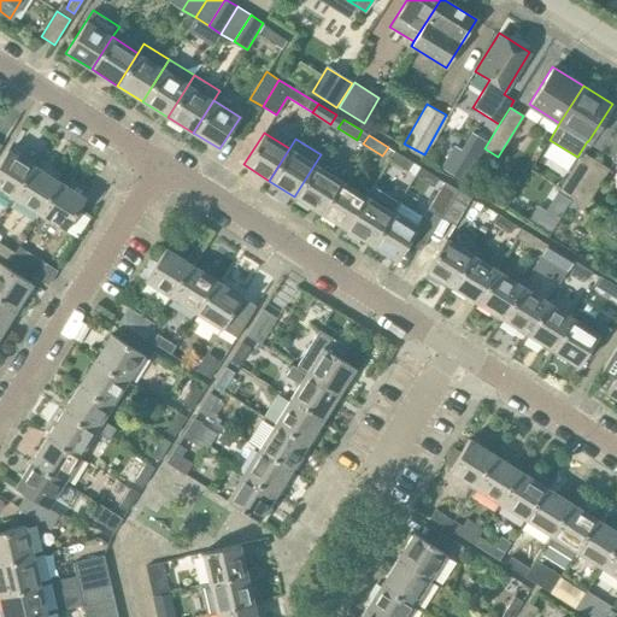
[(463,181),(475,160),(456,148),(442,168),(463,181)]
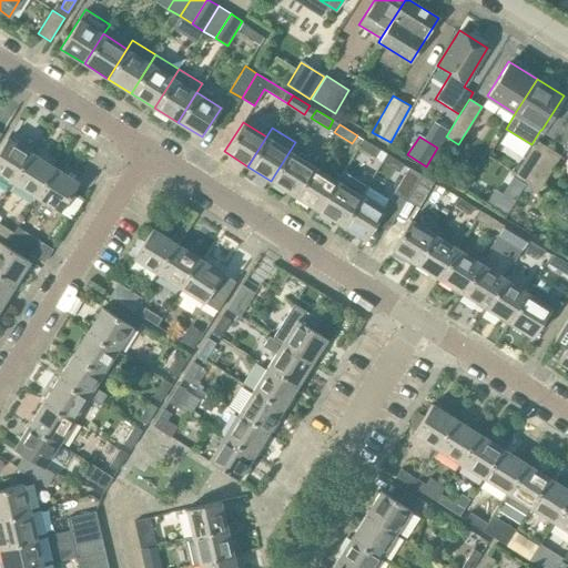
[(31,152),(7,138),(0,149),(0,176),(10,184),(10,185),(12,182),(31,152)]
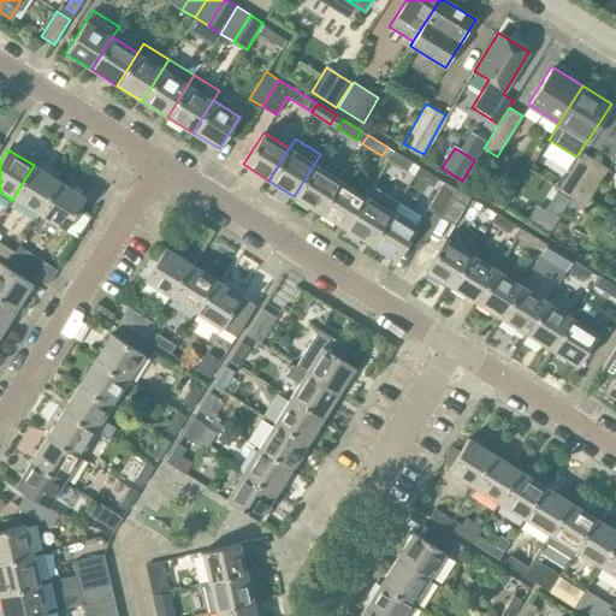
[(388,159),(407,171),(413,163),(394,150),(388,159)]
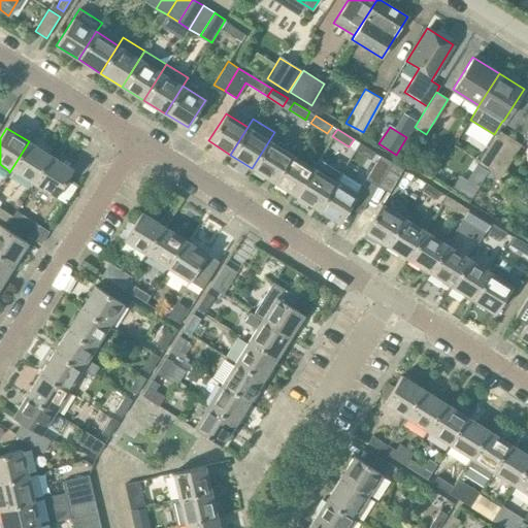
[(488,172),(509,137),(498,130),(475,165),(488,172)]
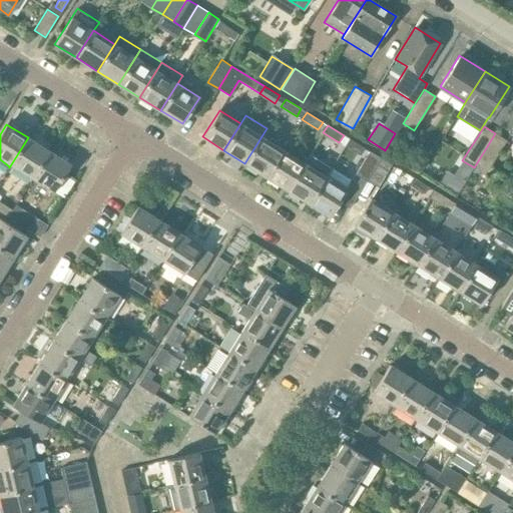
[(495,133),(474,167),(485,174),(506,140),(495,133)]
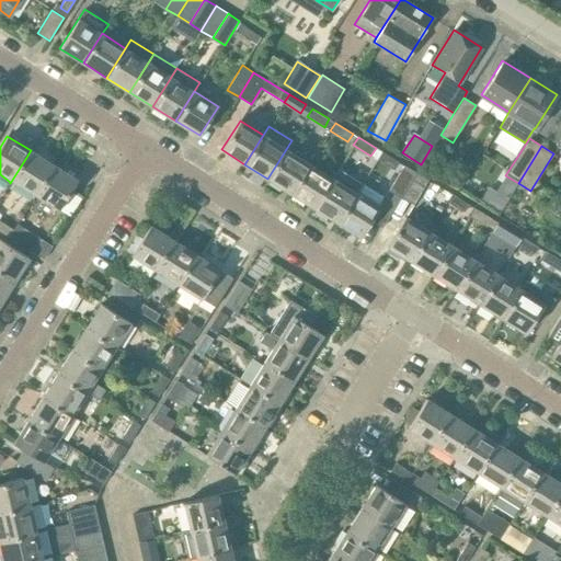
[(309,163),(286,149),(267,179),(290,193),(309,163)]
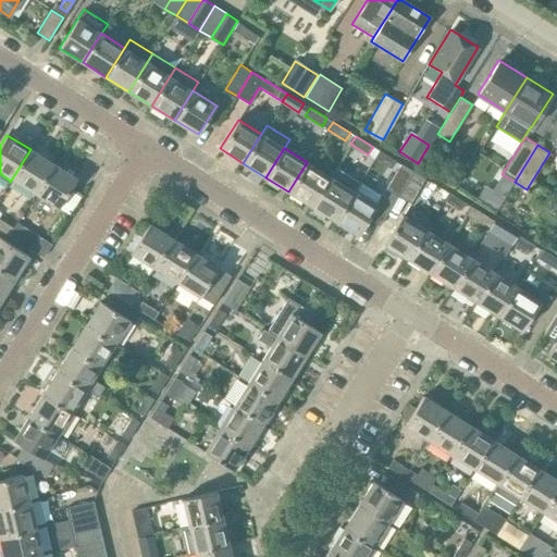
[(12,178),(36,194),(53,164),(31,149),(12,178)]
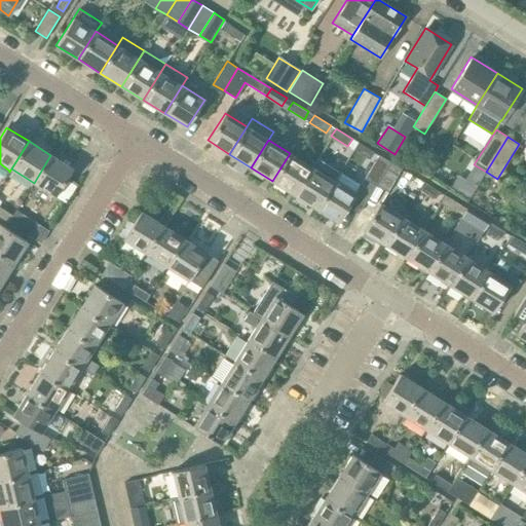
[(353,149),(369,159),(374,152),(358,142),(353,149)]
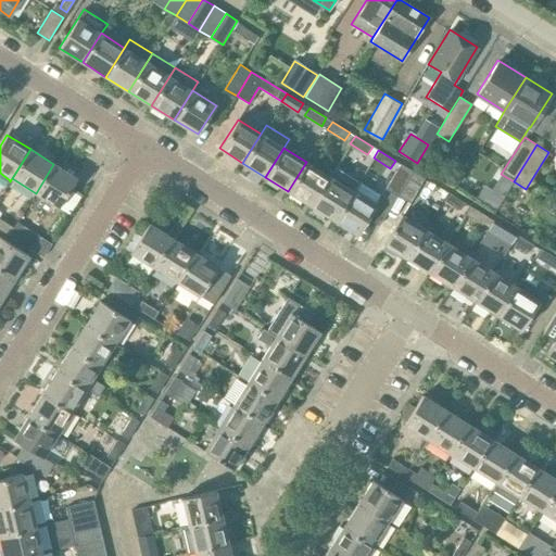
[(329,176),(306,162),(288,191),(311,205),(329,176)]
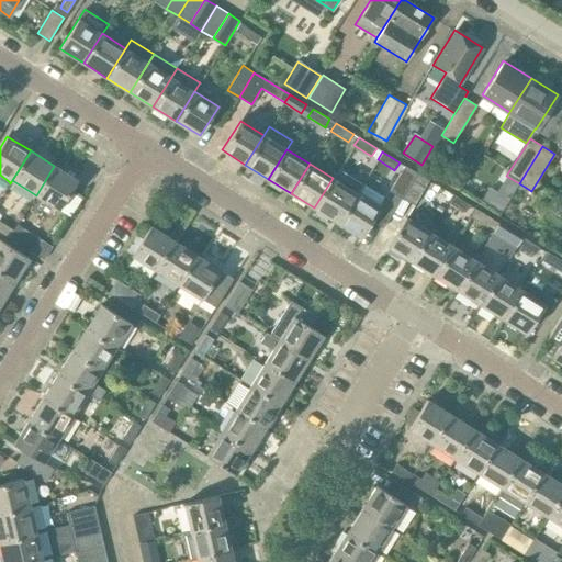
[(54,166),(36,195),(59,210),(78,180),(54,166)]
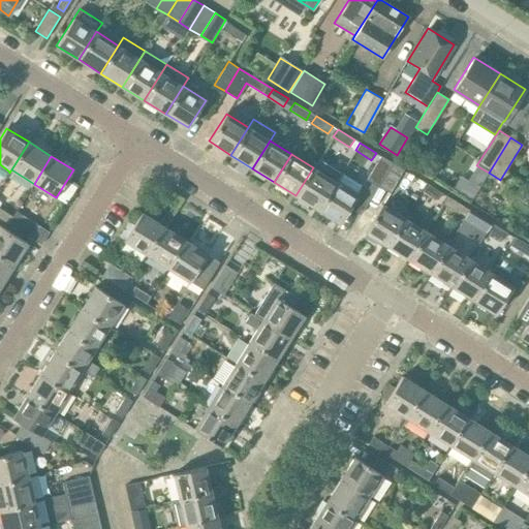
[(360,215),(378,186),(392,163),(381,156),(367,179),(368,179),(363,187),(358,195),(349,209),(360,215)]
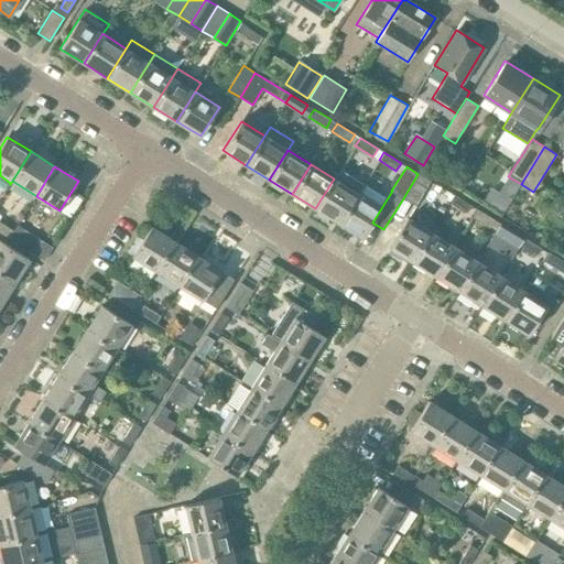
[(315,208),(339,224),(364,185),(340,170),(334,179),(315,208)]
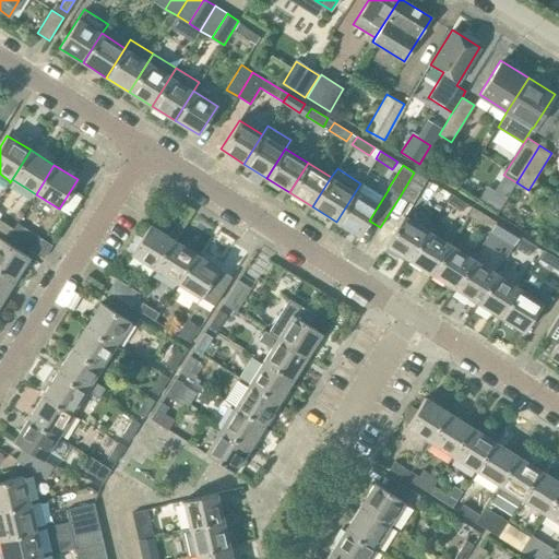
[(414,173),(400,197),(412,203),(426,179),(414,173)]
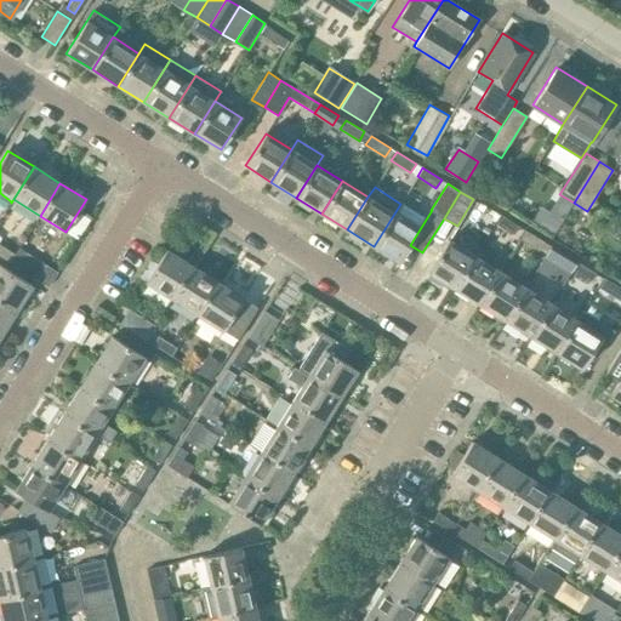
[(400,204),(374,246),(399,262),(410,245),(426,220),(400,204)]
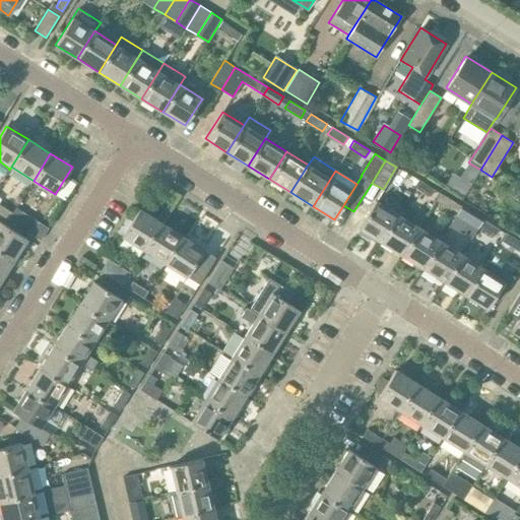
[(434,190),(417,181),(413,187),(429,197),(434,190)]
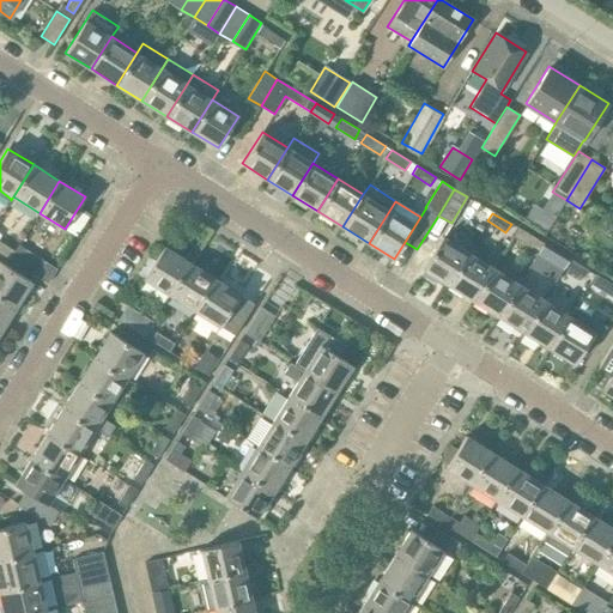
[(513,236),(532,248),(536,240),(519,229),(513,236)]
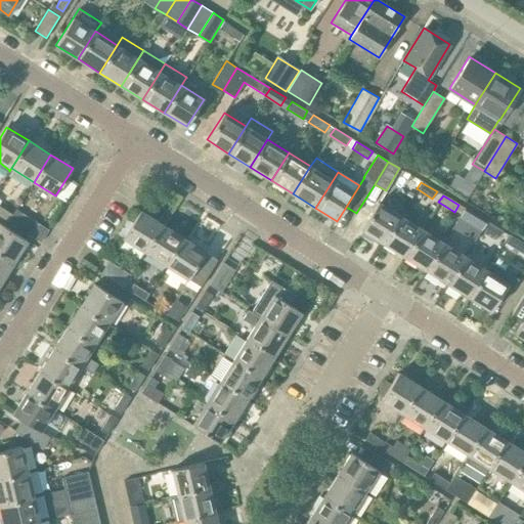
[(383,243),(400,216),(378,202),(360,229),(383,243)]
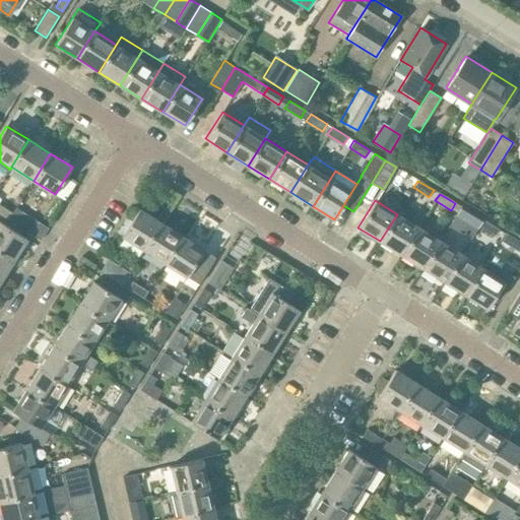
[(0,214),(8,220),(12,213),(0,205),(0,214)]
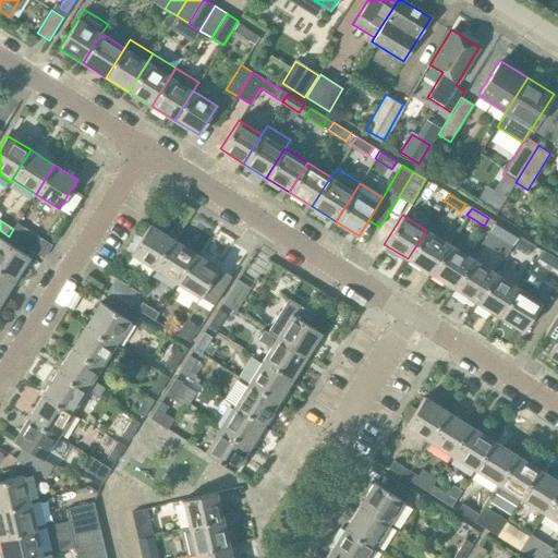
[(490,229),(507,239),(511,232),(495,222),(490,229)]
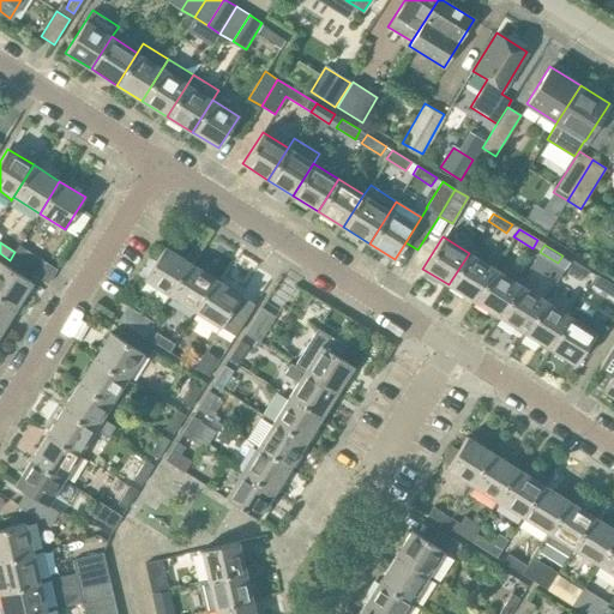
[(14,252),(10,260),(35,276),(44,262),(19,246),(14,252)]
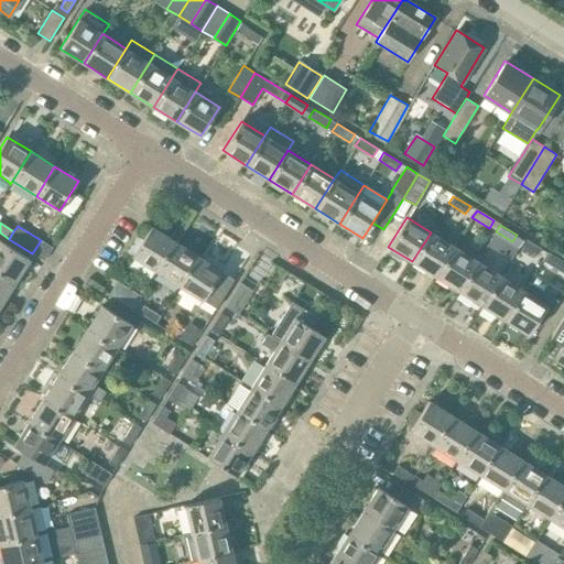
[(155,271),(174,242),(150,227),(131,256),(155,271)]
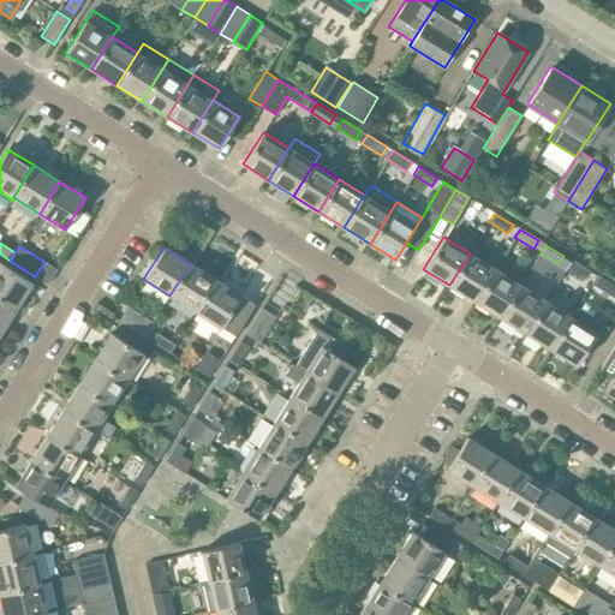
[(495,269),(470,254),(449,285),(475,302),(495,269)]
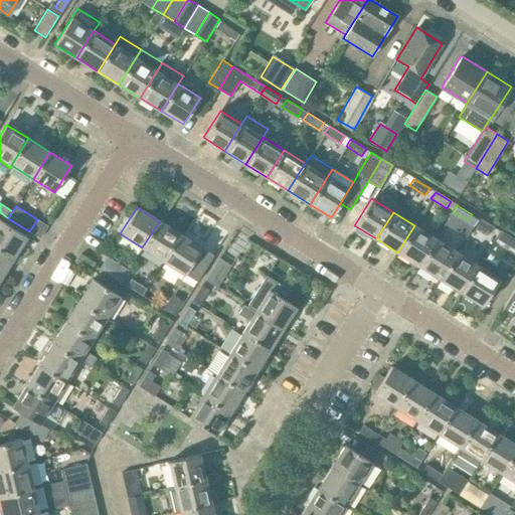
[(474,224),(489,233),(493,227),(478,218),(474,224)]
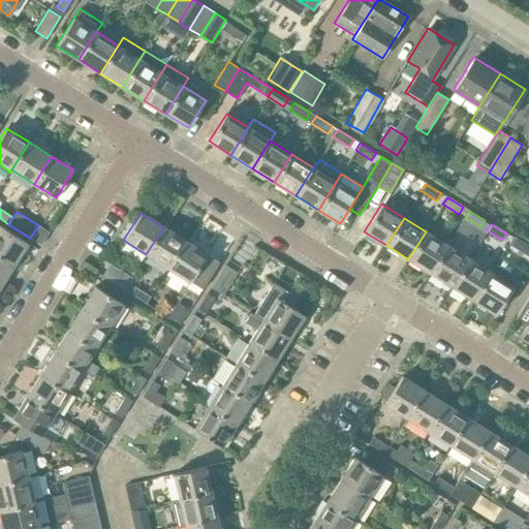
[(0,256),(13,266),(27,243),(0,225),(0,256)]
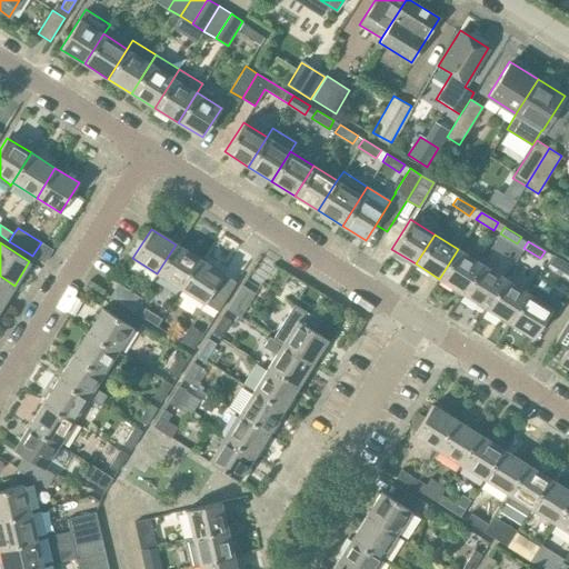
[(199,259),(176,245),(157,273),(180,288),(199,259)]
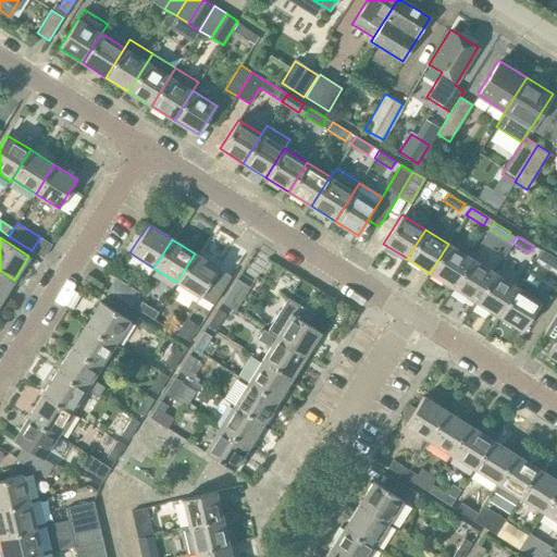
[(471,258),(448,244),(430,273),(453,287),(471,258)]
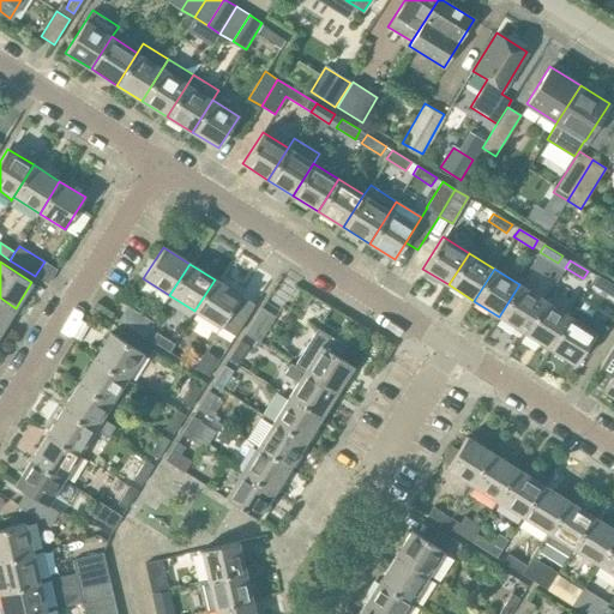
[(613,287),(595,275),(590,283),(608,294),(613,287)]
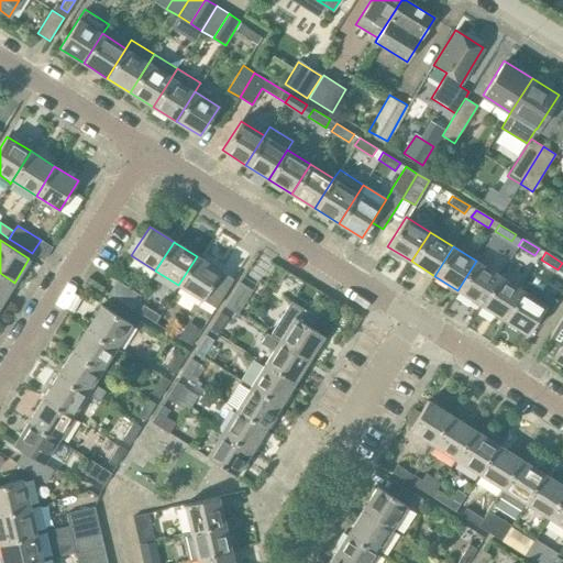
[(178,285),(202,300),(214,308),(233,278),(197,256),(178,285)]
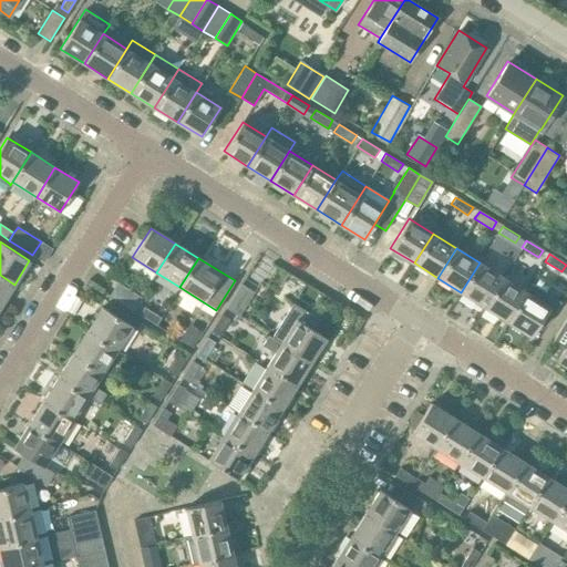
[(461,292),(484,307),(503,277),(480,263),(461,292)]
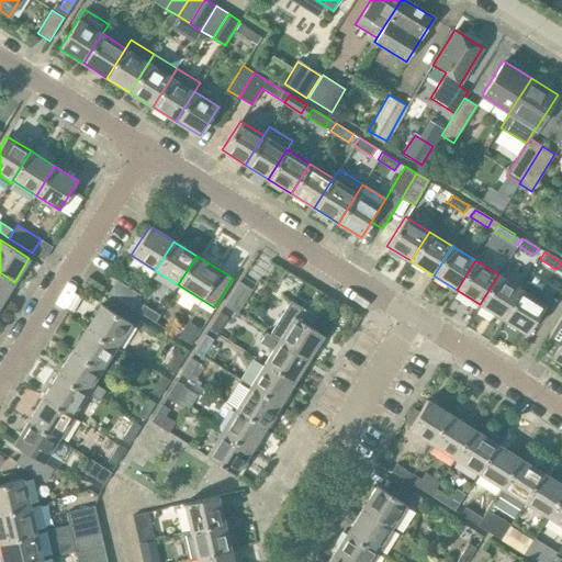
[(0,272),(0,303),(14,282),(0,272)]
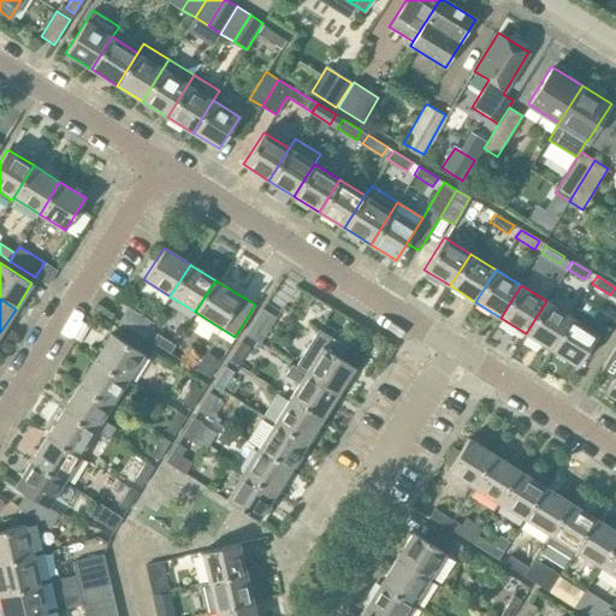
[(572,317),(546,301),(526,333),(551,349),(572,317)]
